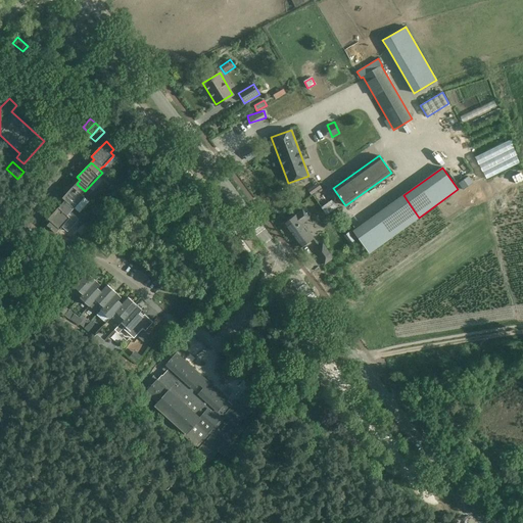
[(459,183),(463,190),(473,182),(469,176),(459,183)]
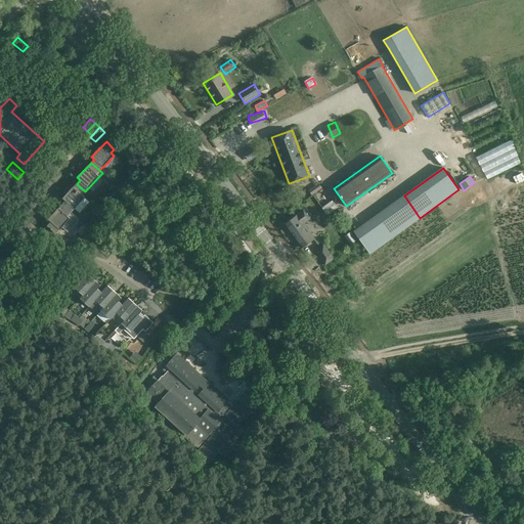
[(85,191),(77,184),(74,187),(73,187),(62,199),(66,202),(62,205),(71,212),(74,209),(84,198),(81,195),(85,191)]
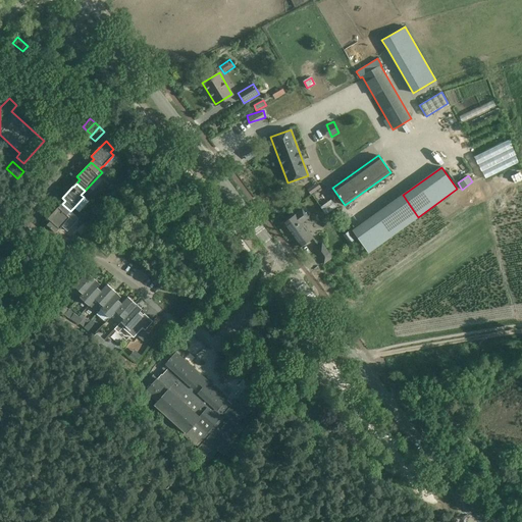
[(313,194),(323,189),(321,185),(311,190),(313,194)]
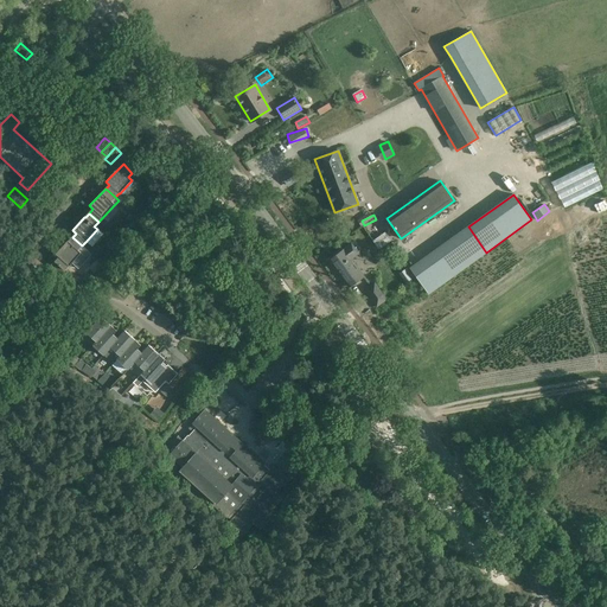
[(486,253),(468,227),(410,268),(428,294),(486,253)]
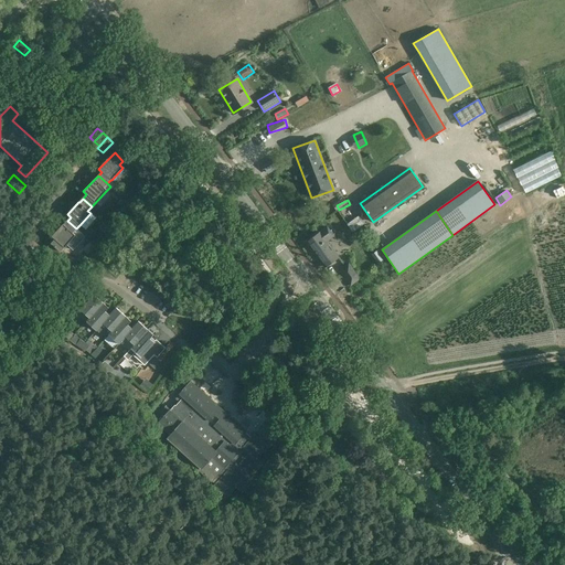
[(353,232),(365,223),(360,214),(348,223),(353,232)]
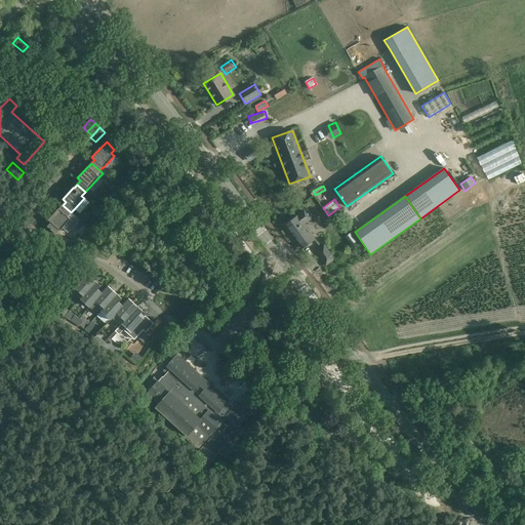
[(71,212),(63,205),(59,209),(58,208),(48,219),(51,223),(47,227),(55,234),(59,230),(59,231),(70,218),(67,216),(71,212)]
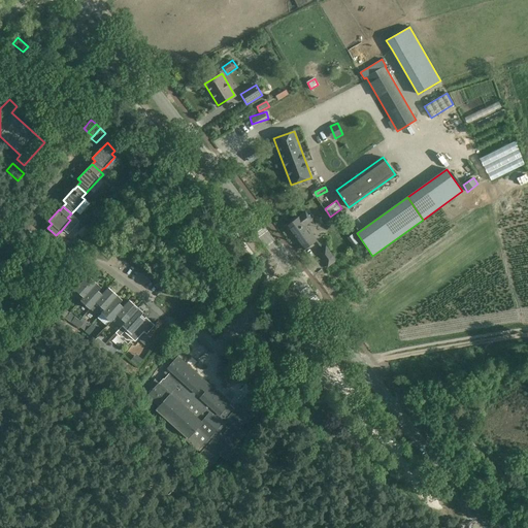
[(101,215),(96,209),(93,212),(98,219),(101,215)]
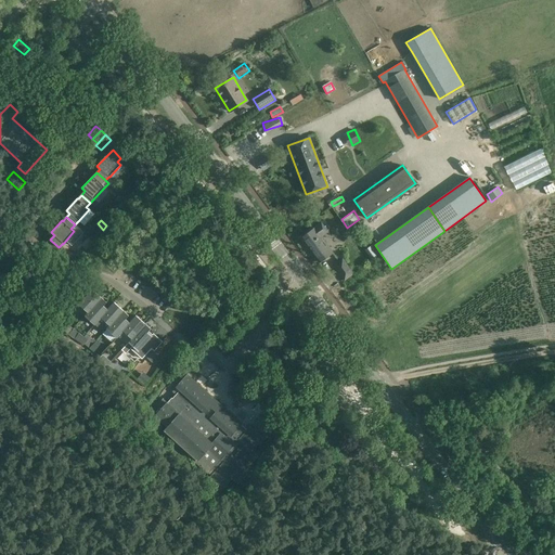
[(327,231),(321,222),(300,237),(319,262),(332,253),(320,236),(327,231)]
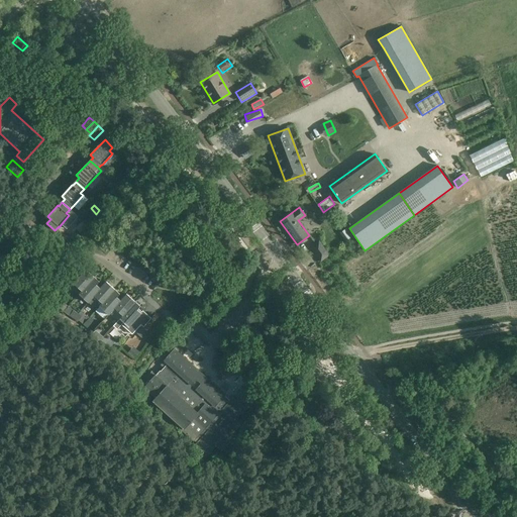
[(319,240),(310,247),(321,262),(330,254),(319,240)]
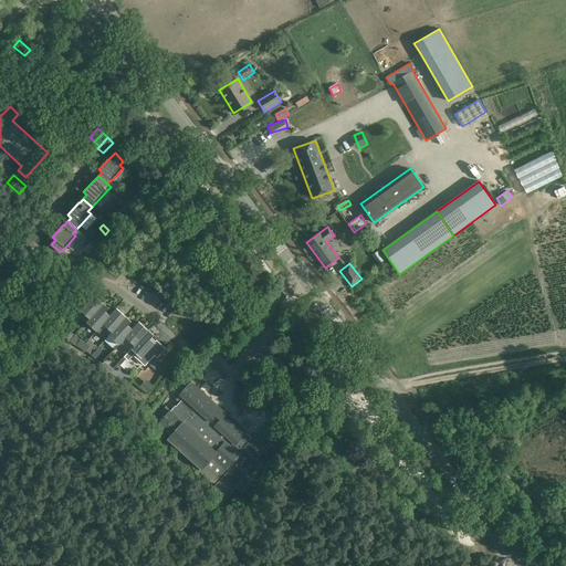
[(86,323),(104,304),(94,295),(86,303),(81,297),(71,310),(77,314),(86,323)]
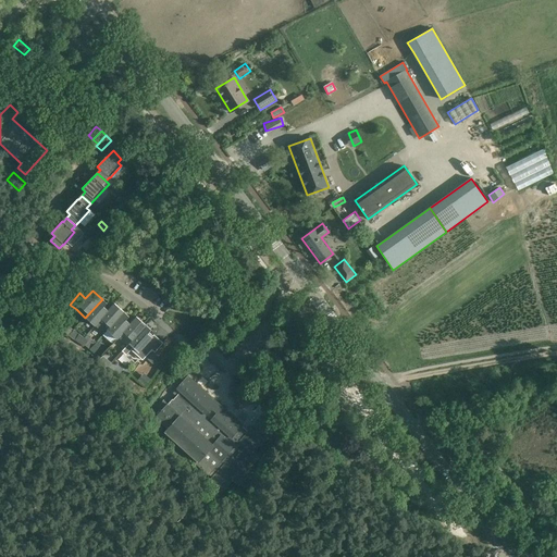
[(102,299),(85,318),(95,325),(108,310),(104,307),(107,304),(102,299)]
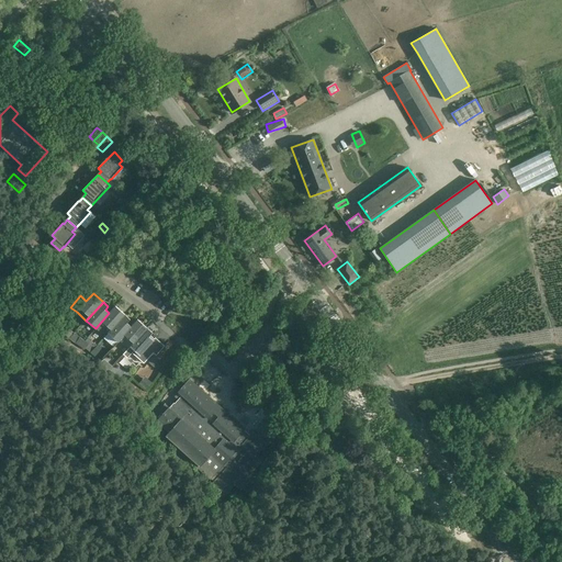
[(107,333),(108,334),(125,315),(115,305),(109,313),(96,328),(102,334),(107,333)]
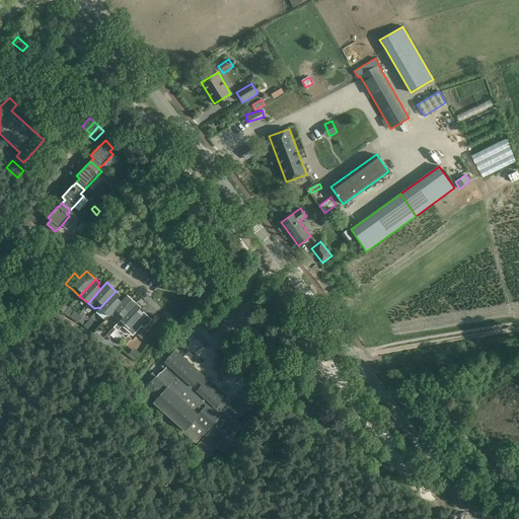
[(120,295),(116,291),(99,308),(108,316),(115,309),(121,301),(117,298),(120,295)]
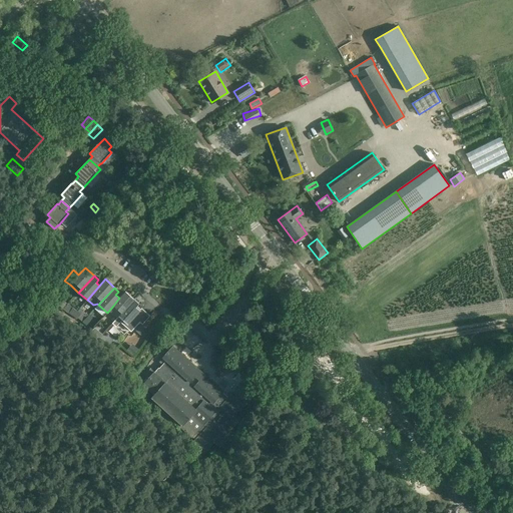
[(113,306),(108,311),(116,318),(118,317),(121,313),(121,314),(134,299),(125,292),(119,298),(120,298),(113,306)]
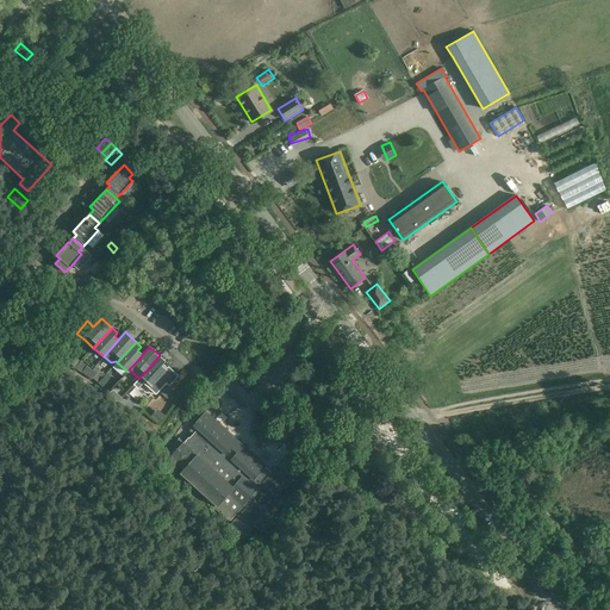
[(144,373),(144,372),(141,377),(151,386),(149,388),(156,394),(167,383),(160,377),(167,369),(162,365),(166,361),(160,355),(144,373)]
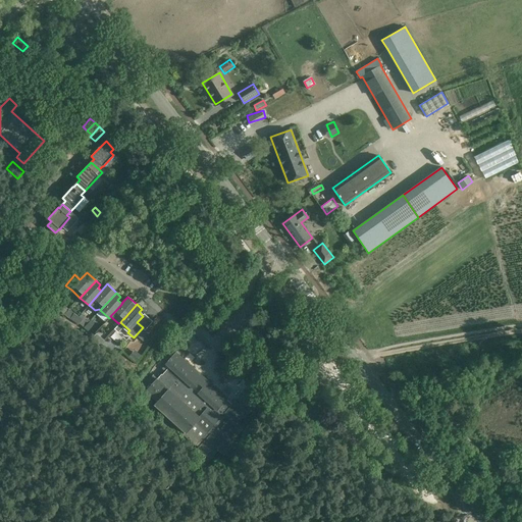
[(73,321),(79,316),(74,313),(70,319),(73,321)]
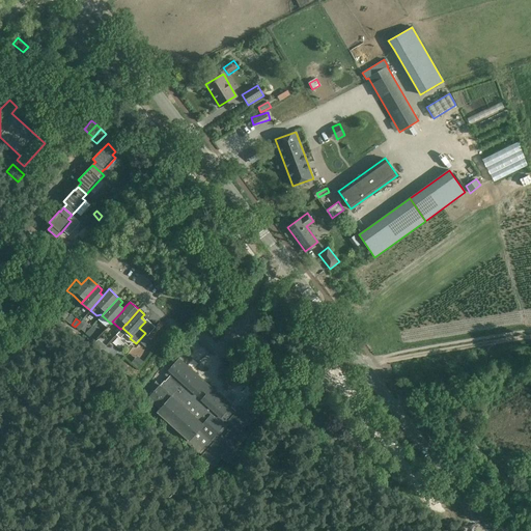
[(80,322),(75,327),(80,331),(84,326),(80,322)]
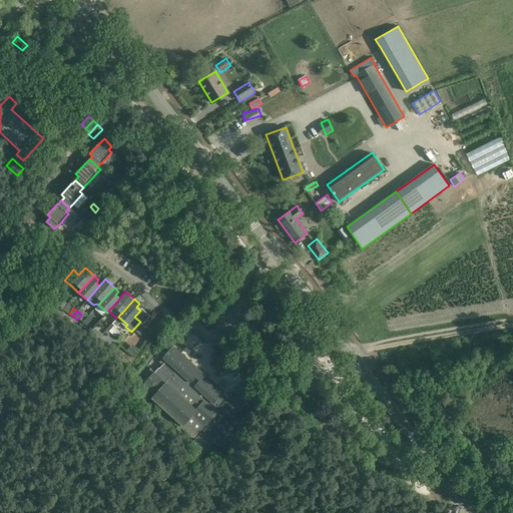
[(91,321),(87,317),(84,321),(82,322),(86,326),(91,321)]
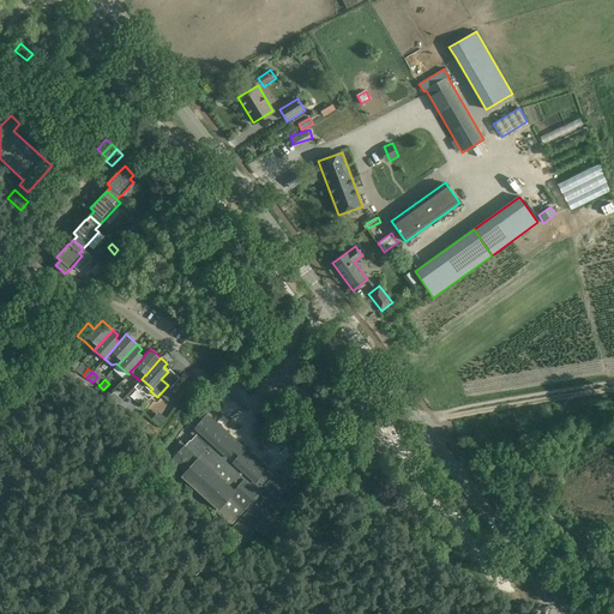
[(116,395),(112,402),(118,407),(122,401),(116,395)]
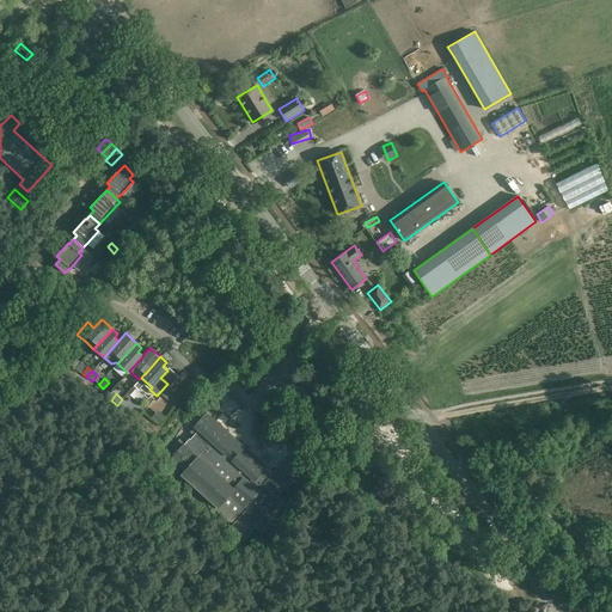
[(152,416),(160,423),(166,416),(159,409),(152,416)]
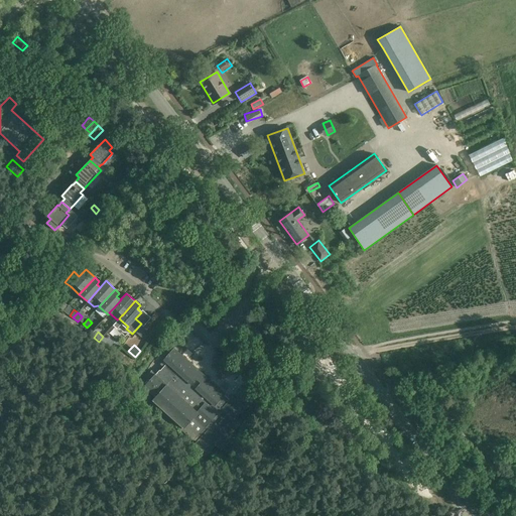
[(224,393),(174,348),(163,360),(166,363),(160,370),(159,369),(155,374),(151,370),(146,380),(148,382),(144,386),(155,396),(152,400),(182,428),(181,429),(194,440),(195,439),(197,442),(195,445),(206,456),(216,443),(222,448),(232,437),(229,435),(239,423),(234,418),(244,407),(233,397),(230,400),(223,395),(224,393)]
